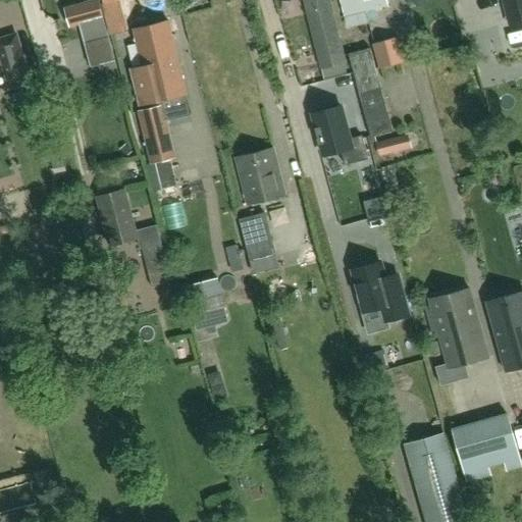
[(121,0),(111,0),(105,2),(112,32),(128,28),(121,0)]
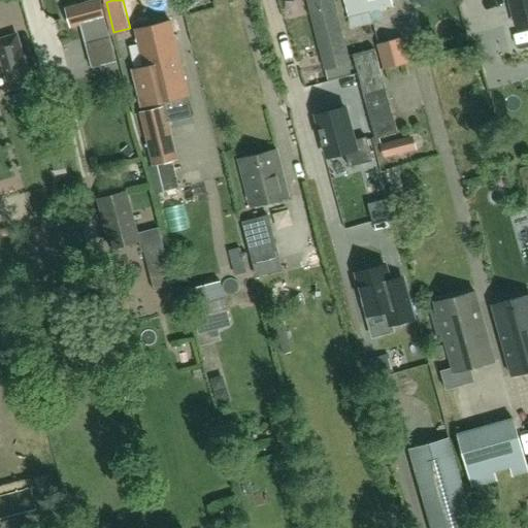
[(308,0),(318,36),(326,69),(328,79),(352,73),(349,63),(350,63),(350,61),(334,0),(308,0)]
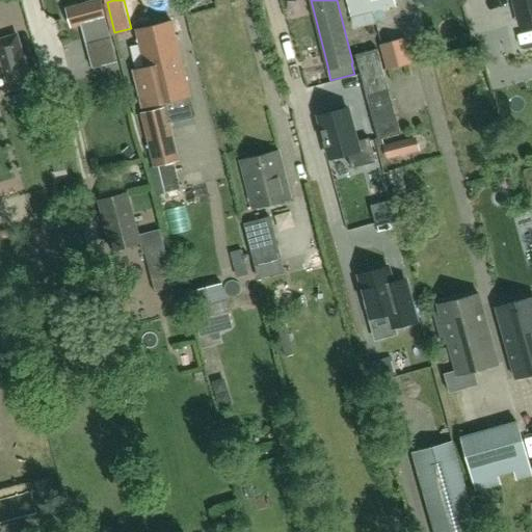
[(346,0),(351,18),(353,18),(355,29),(376,24),(375,20),(373,11),(371,1),(370,0),(346,0)]
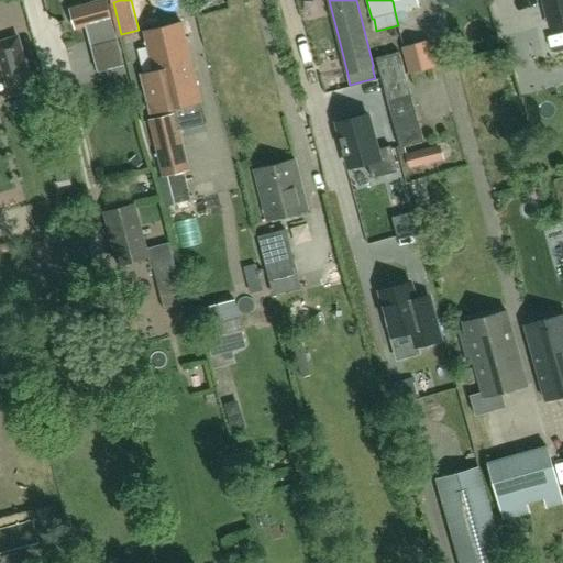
[(395,12),(406,10),(419,7),(417,0),(396,0),(393,1),(395,12)]
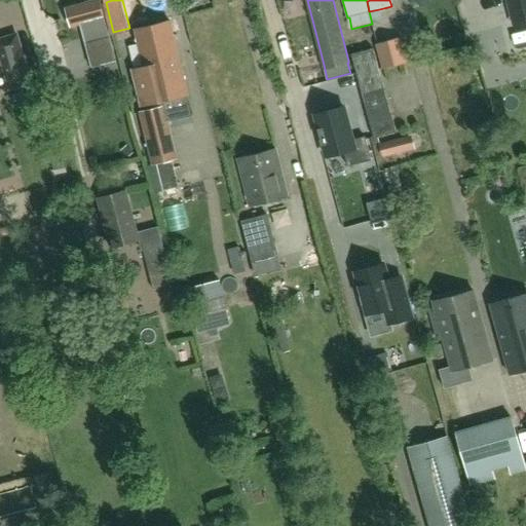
[(525,0),(505,0),(513,28),(525,24),(525,0)]
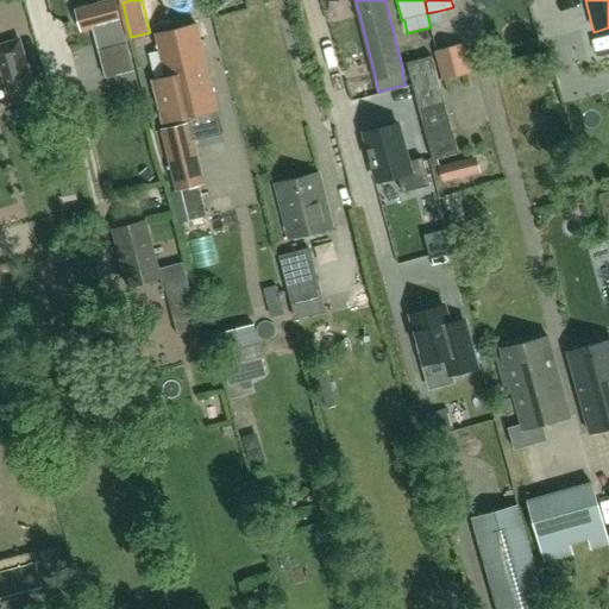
[(121,23),(93,30),(98,50),(126,43),(121,23)]
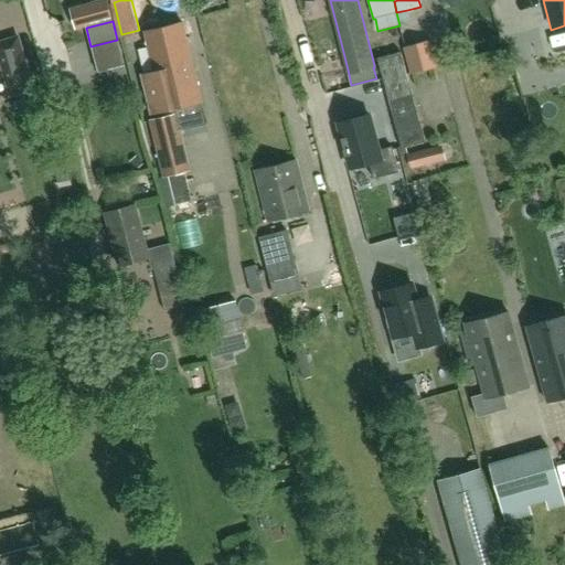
[(150,113),(182,105),(201,100),(183,22),(163,27),(145,31),(155,72),(141,75),(150,113)]
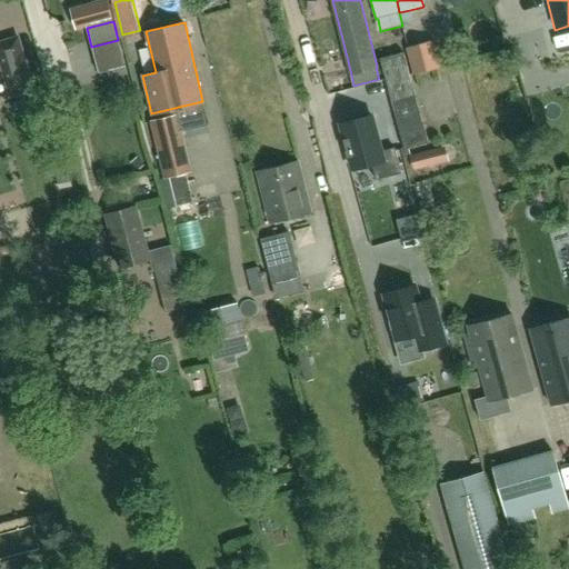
[(33,90),(19,38),(0,43),(0,53),(12,97),(33,90)]
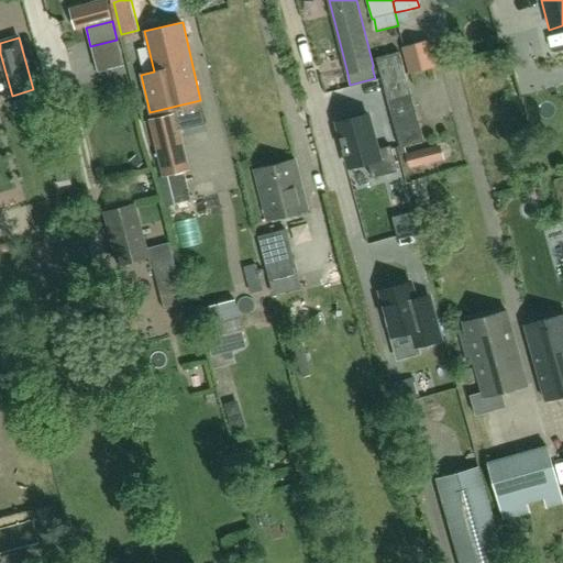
[(429,40),(404,46),(401,47),(409,75),(437,67),(429,40)]
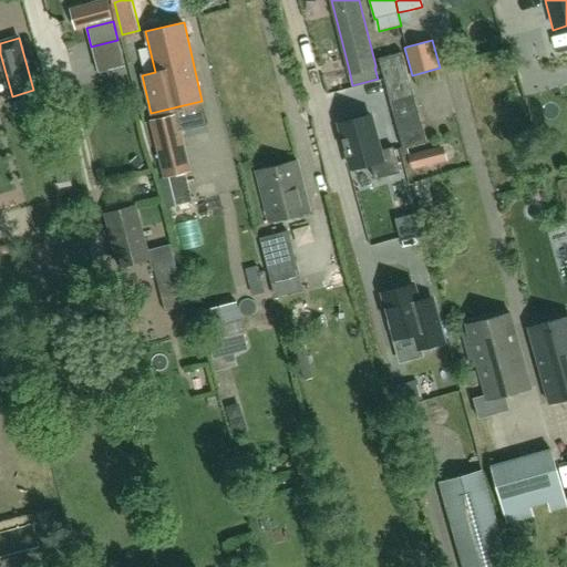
[(378,59),(403,147),(426,141),(401,52),(378,59)]
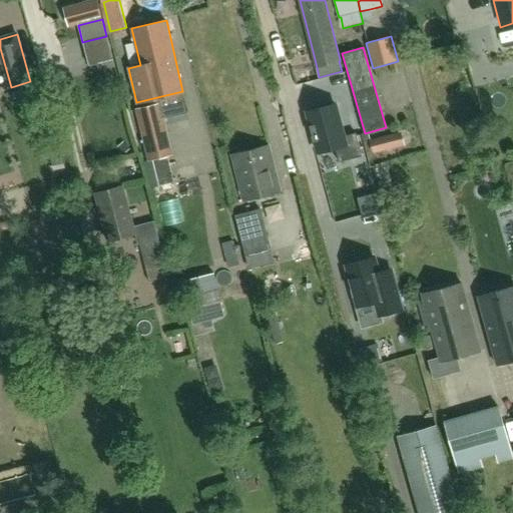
[(173,155),(160,102),(134,108),(147,161),(173,155)]
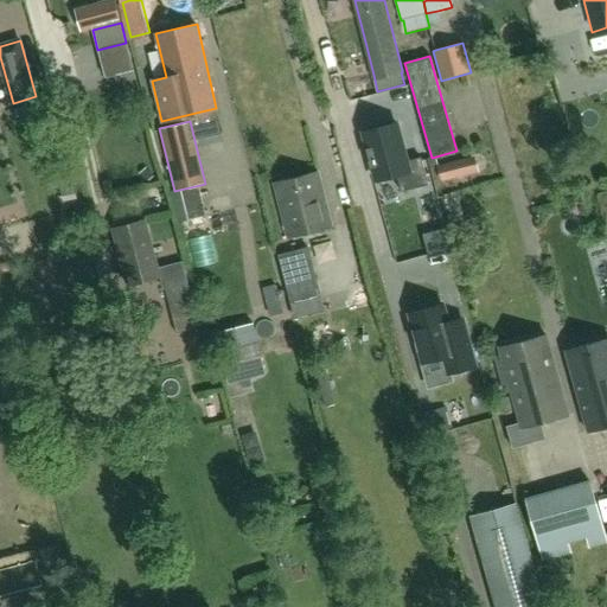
[(396,122),(363,131),(376,180),(397,176),(401,192),(428,185),(421,157),(407,161),(396,122)]
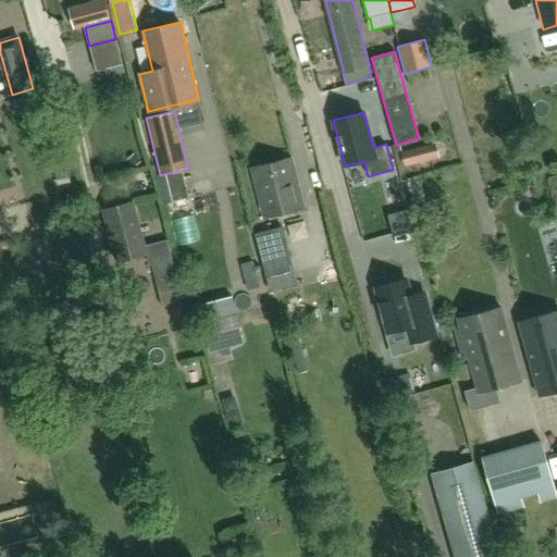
[(405,165),(417,163),(432,159),(440,158),(436,144),(401,152),(405,165)]
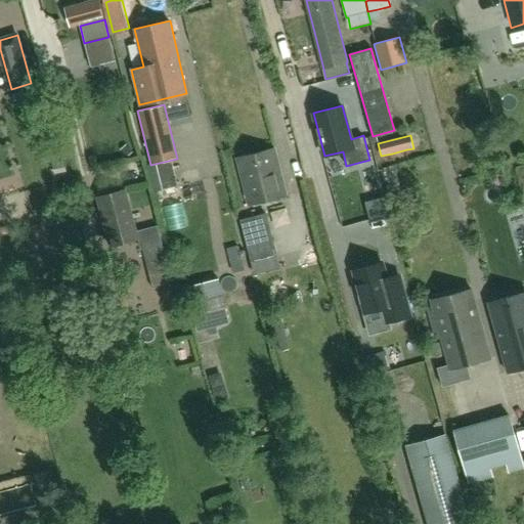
[(287,194),(274,147),(236,157),(249,205),(287,194)]
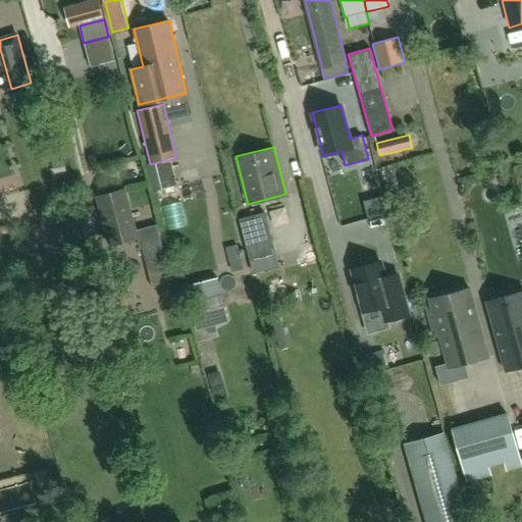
[(394,165),(383,167),(381,168),(387,193),(400,191),(394,165)]
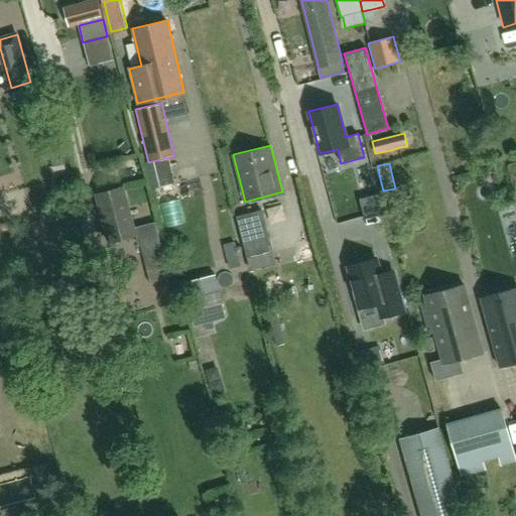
[(135,234),(123,186),(97,194),(109,241),(135,234)]
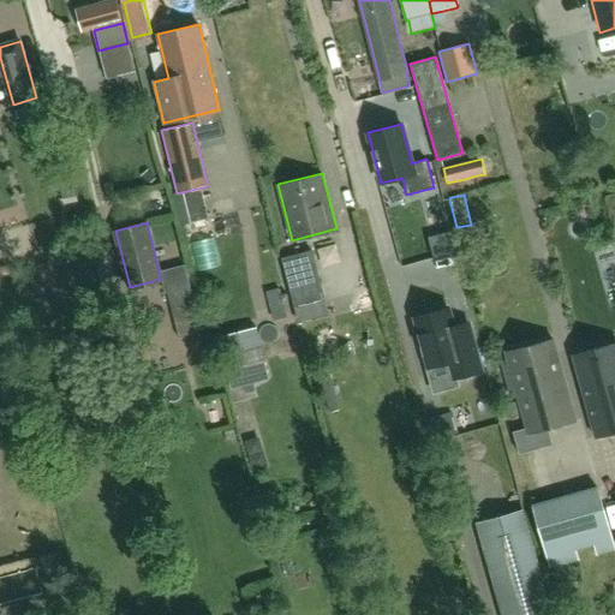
[(280,263),(288,298),(303,294),(309,292),(322,290),(312,255),(280,263)]
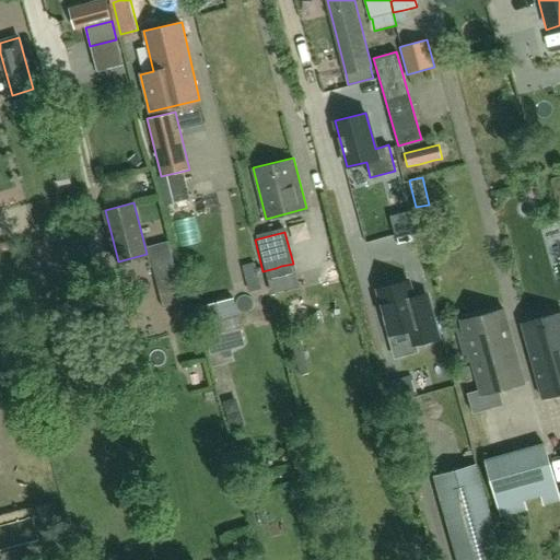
[(149,255),(152,266),(163,307),(185,302),(174,260),(171,249),(149,255)]
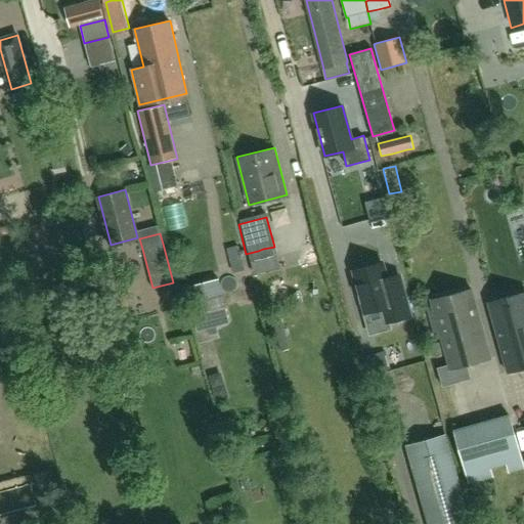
[(382,263),(353,271),(365,313),(383,309),(387,323),(387,322),(409,316),(403,293),(391,297),(386,278),(382,263)]
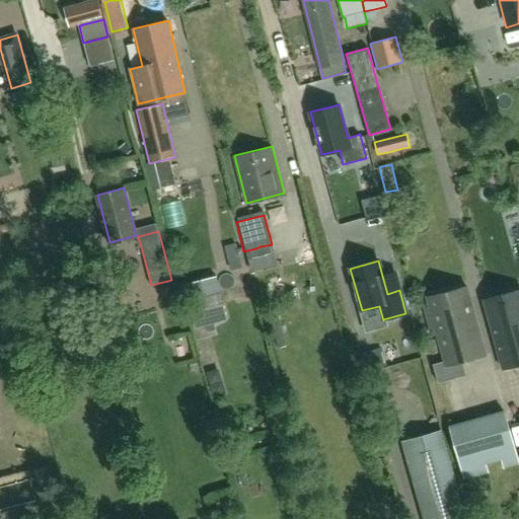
[(446,364),(448,364),(487,354),(467,286),(428,297),(430,306),(425,307),(433,334),(437,332),(445,360),(446,364)]
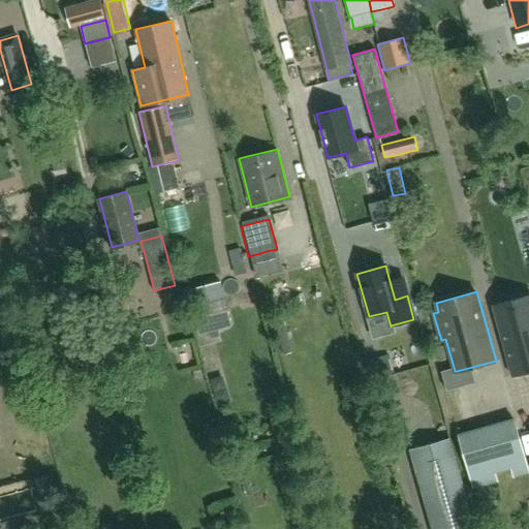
[(528,296),(495,305),(494,305),(512,375),(528,370),(528,296)]
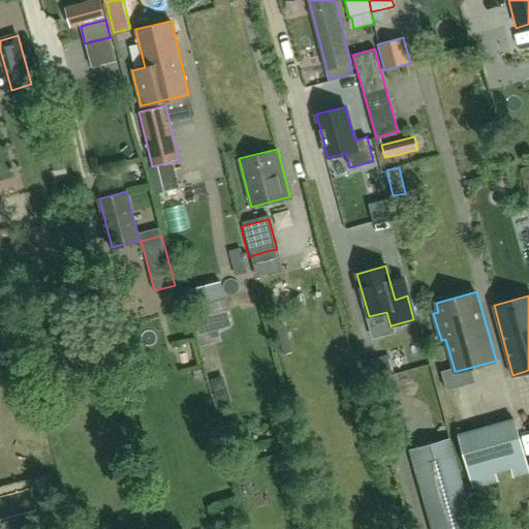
[(232,328),(227,310),(228,310),(225,298),(192,306),(199,336),(232,328)]
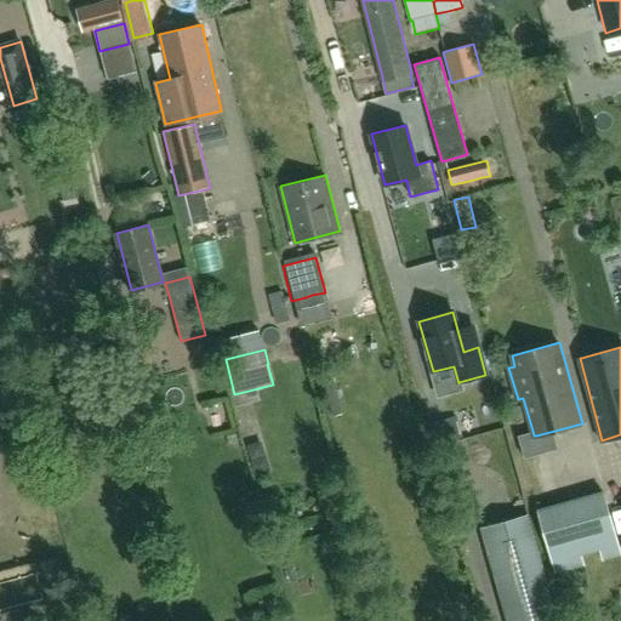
[(524,420),(520,405),(506,409),(511,423),(524,420)]
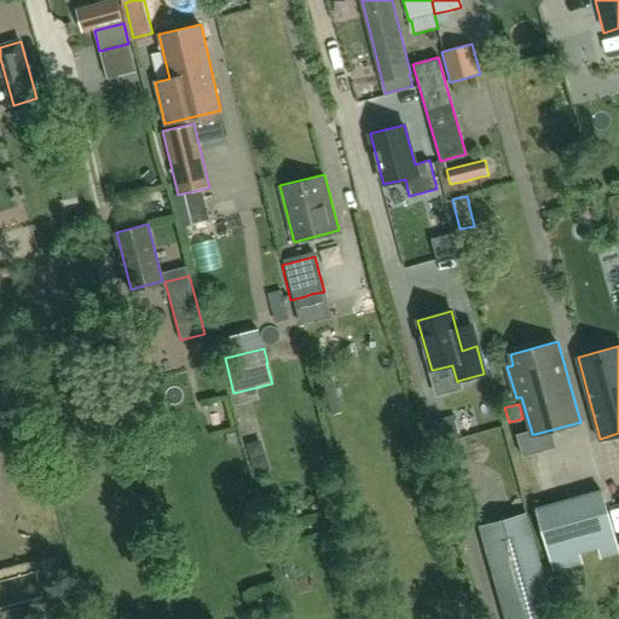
[(618,548),(602,490),(536,509),(554,572),(583,563),(579,554),(597,548),(601,559),(618,554),(618,548)]
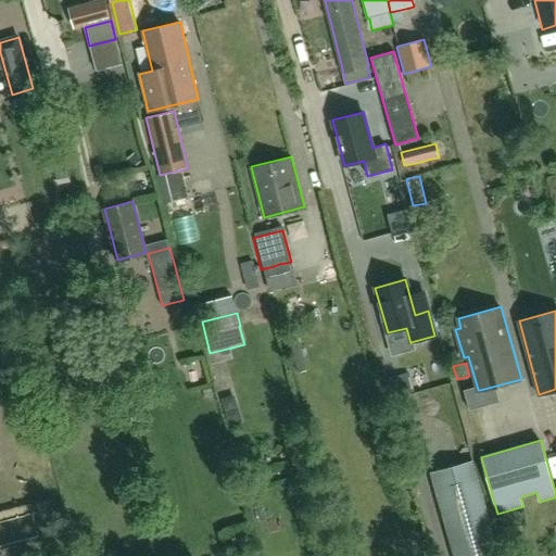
[(431,472),(454,555),(500,555),(472,460),(431,472)]
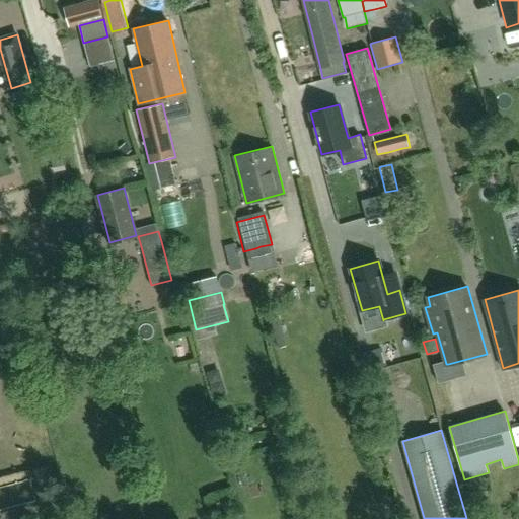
[(29,471),(42,467),(35,448),(22,453),(29,471)]
